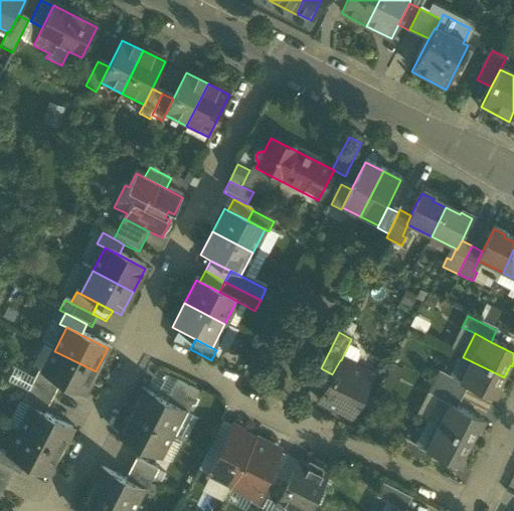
[(96,371),(54,351),(42,374),(60,383),(83,395),(96,371)]
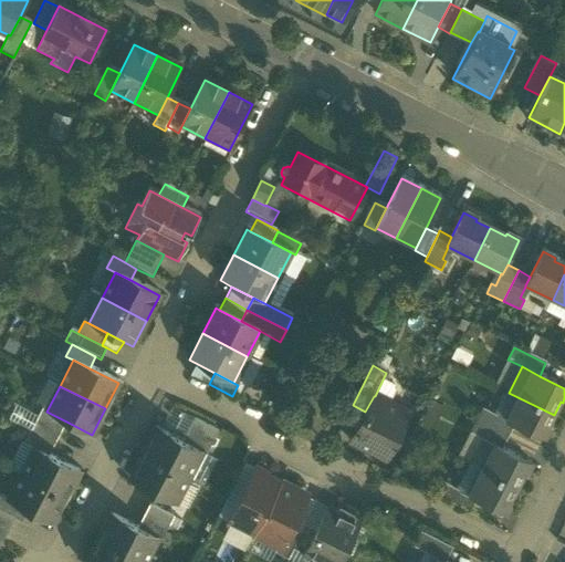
[(554,415),(509,393),(495,418),(513,427),(543,441),(550,429),(547,428),(554,415)]
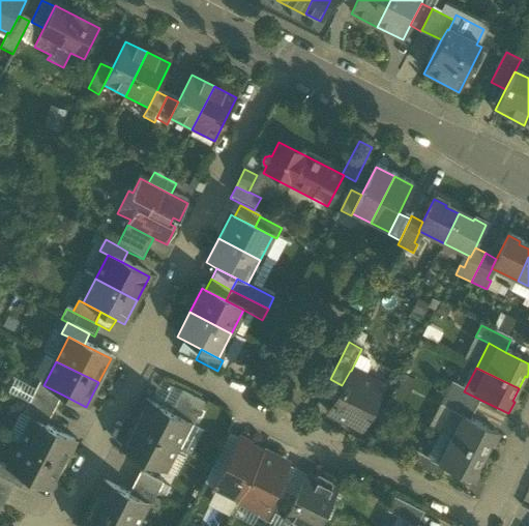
[(332,404),(327,414),(360,432),(383,387),(351,371),(350,371),(342,385),(332,404)]
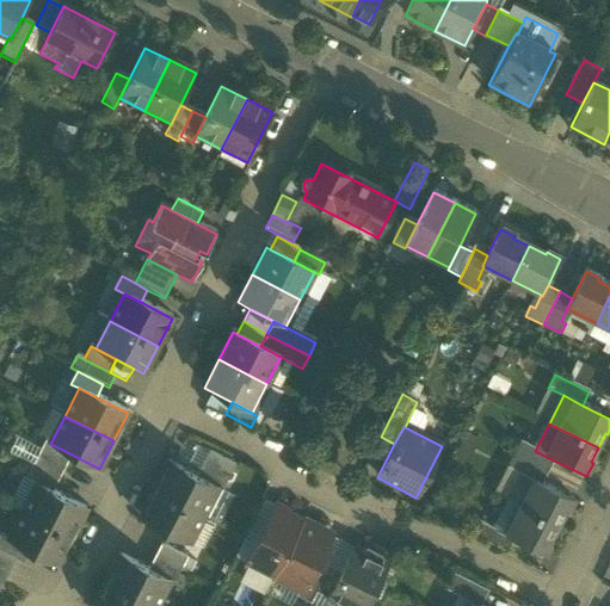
[(381,437),(369,458),(383,465),(394,444),(381,437)]
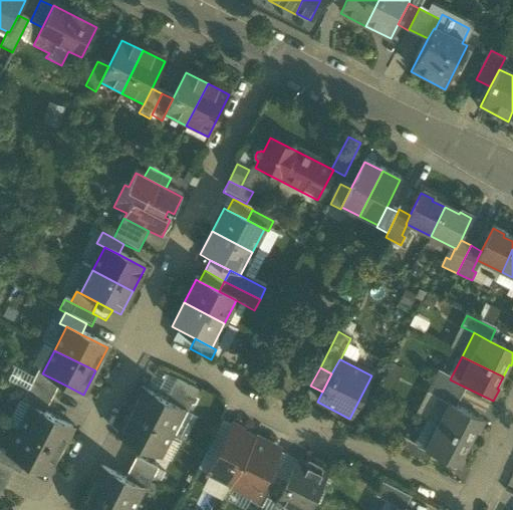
[(42,373),(38,371),(27,393),(49,404),(60,383),(42,373)]
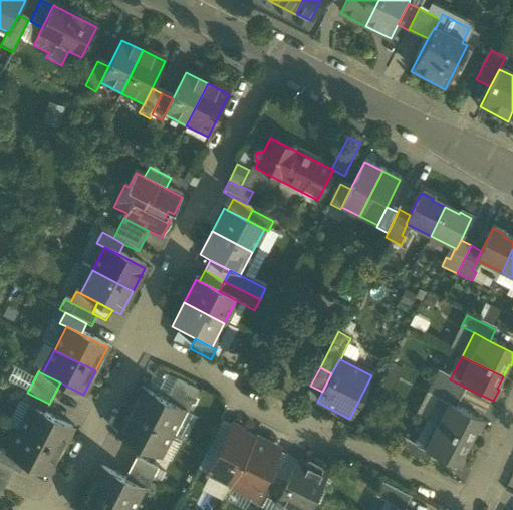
[(450,379),(438,372),(432,384),(461,399),(466,388),(450,379)]
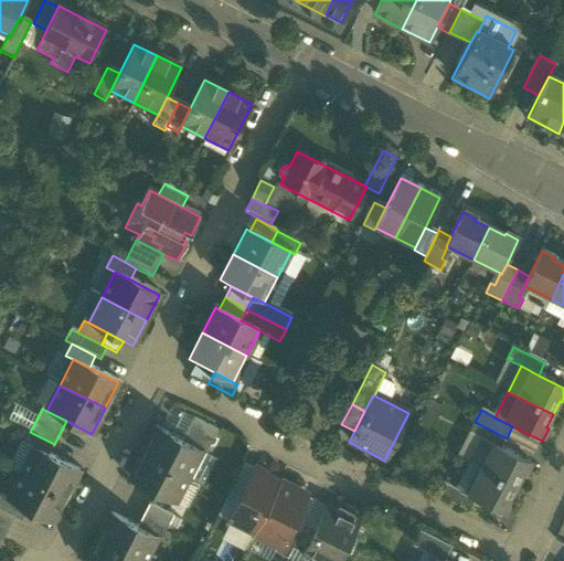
[(217,431),(193,419),(181,442),(201,453),(205,455),(217,431)]
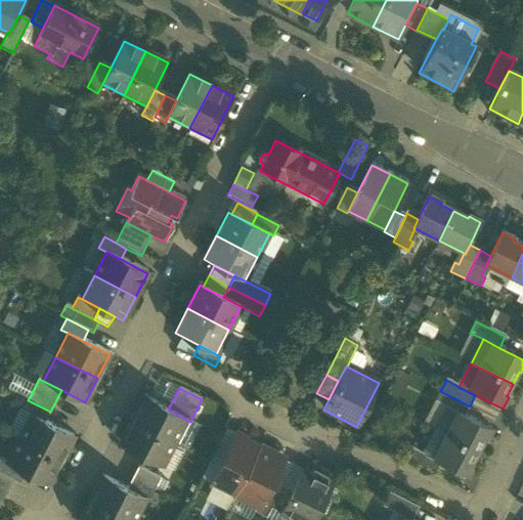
[(470,406),(440,391),(435,402),(447,408),(464,417),(470,406)]
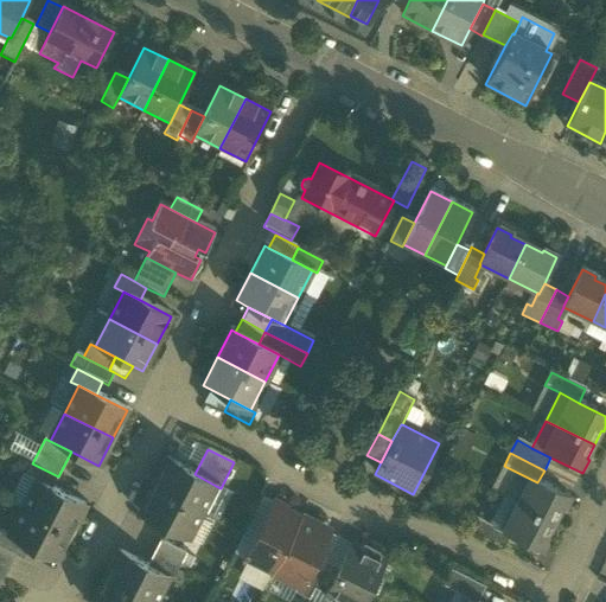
[(195,474),(167,461),(153,488),(202,513),(216,486),(195,474)]
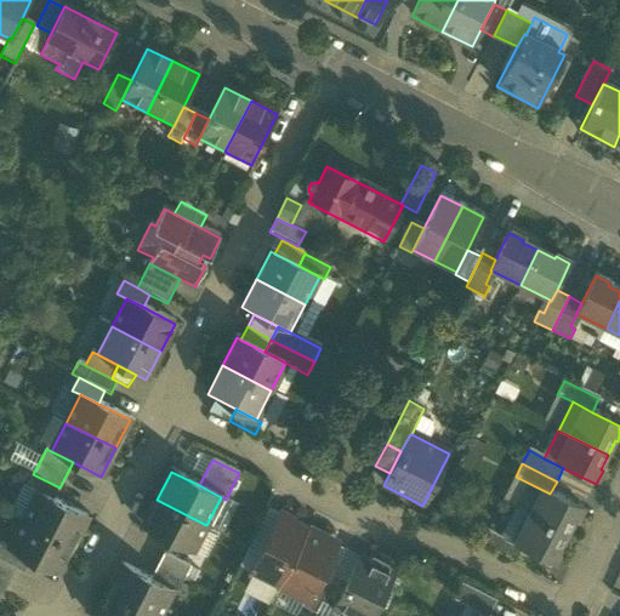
[(60,488),(33,474),(27,488),(38,492),(52,500),(60,488)]
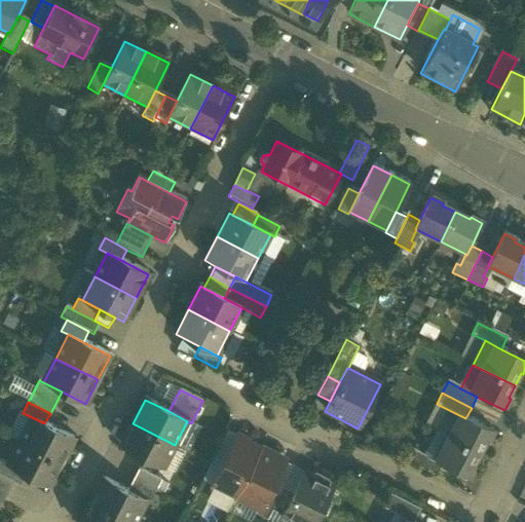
[(465,418),(449,410),(438,434),(479,455),(485,443),(488,444),(493,433),(465,418)]
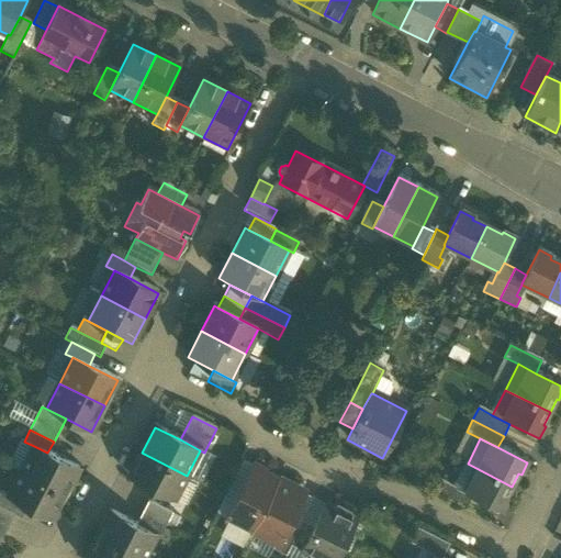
[(47,453),(34,446),(21,471),(66,494),(79,469),(47,453)]
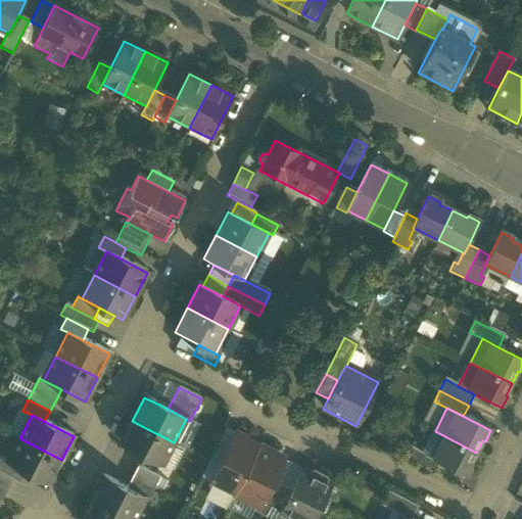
[(174,442),(132,421),(120,444),(161,466),(174,442)]
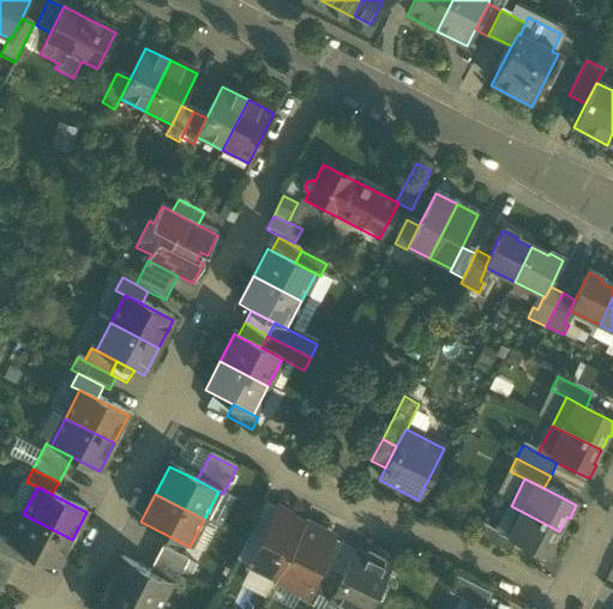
[(263,505),(235,561),(248,567),(276,512),(263,505)]
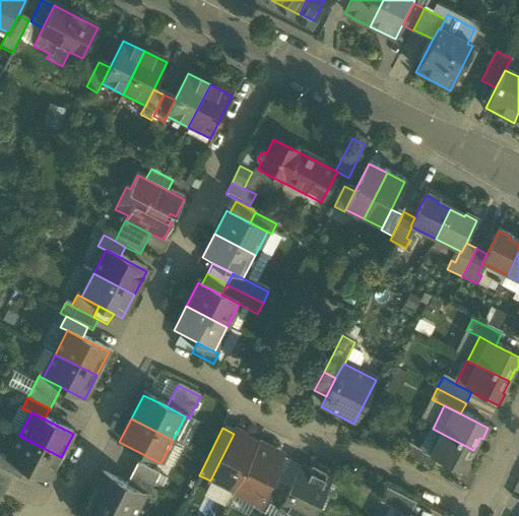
[(473,450),(433,429),(420,452),(437,460),(464,474),(470,463),(467,462),(473,450)]
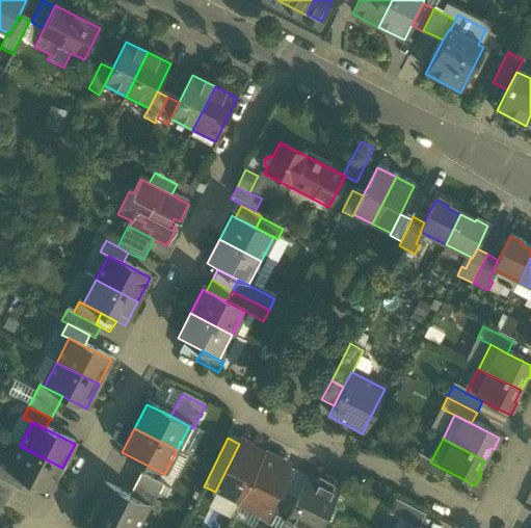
[(263,455),(239,444),(215,492),(238,503),(263,455)]
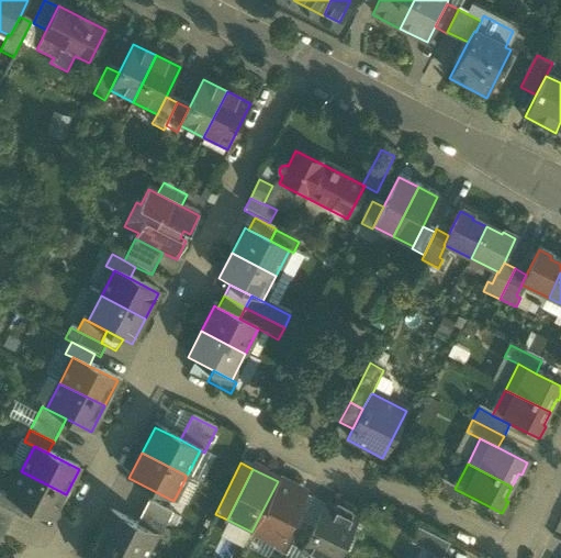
[(66,494),(21,471),(8,497),(26,508),(53,520),(66,494)]
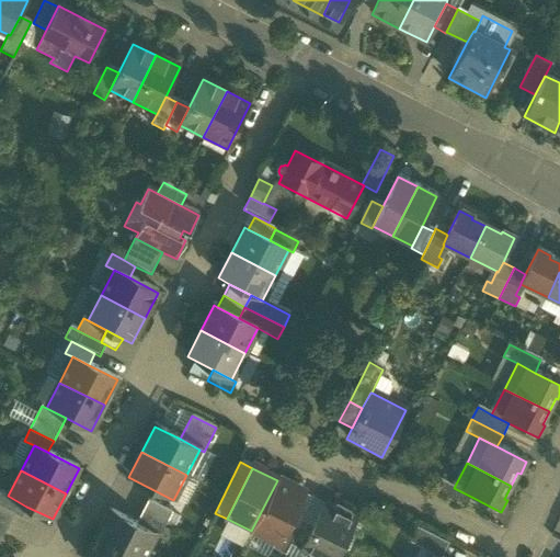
[(277,480),(251,531),(261,536),(266,533),(276,538),(274,543),(275,543),(276,544),(287,523),(301,492),(277,480)]
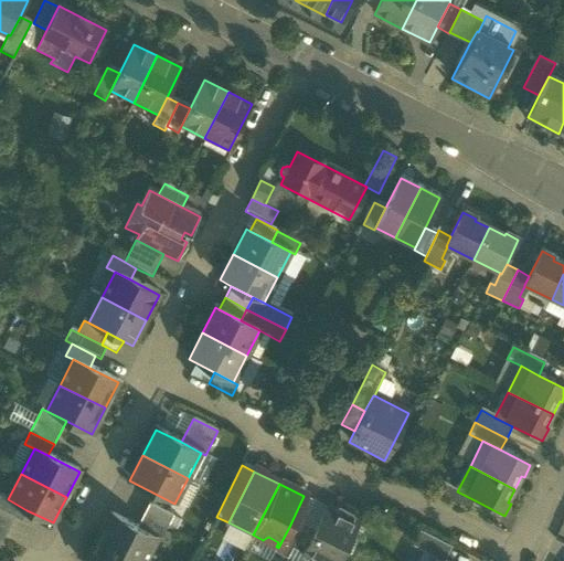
[(475,500),(457,491),(444,485),(437,497),(468,514),(475,500)]
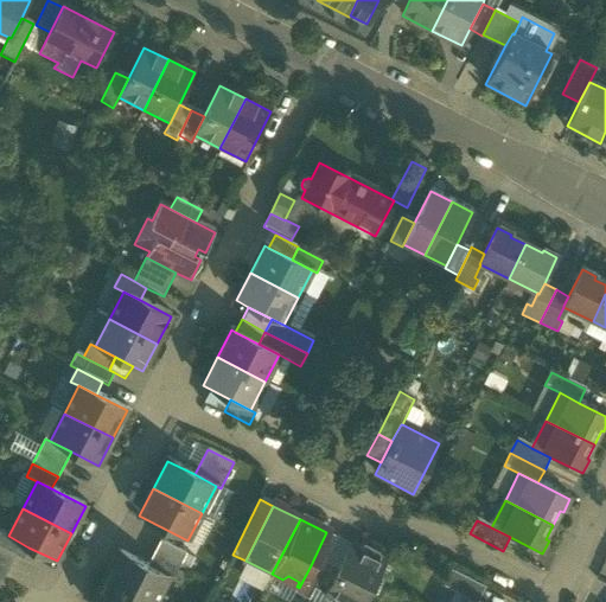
[(8,536),(0,532),(0,548),(14,556),(23,559),(29,548),(8,536)]
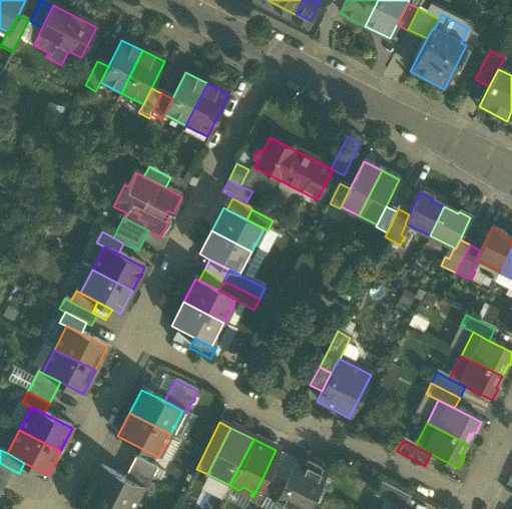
[(156,469),(135,458),(129,469),(151,480),(156,469)]
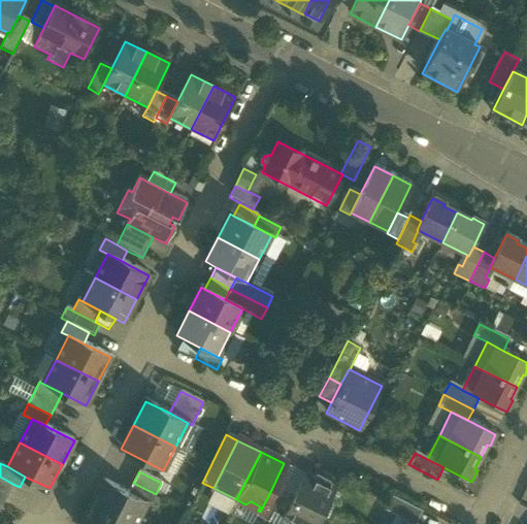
[(316,523),(333,489),(306,475),(295,497),(284,519),(293,523),(316,523)]
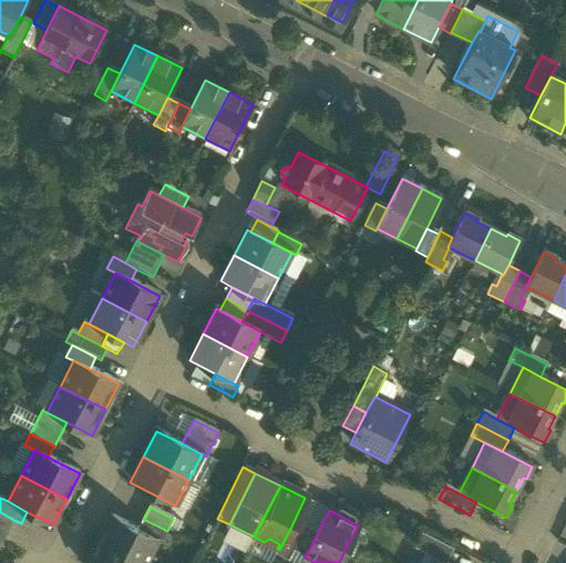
[(0,542),(1,543),(13,520),(0,512),(0,542)]
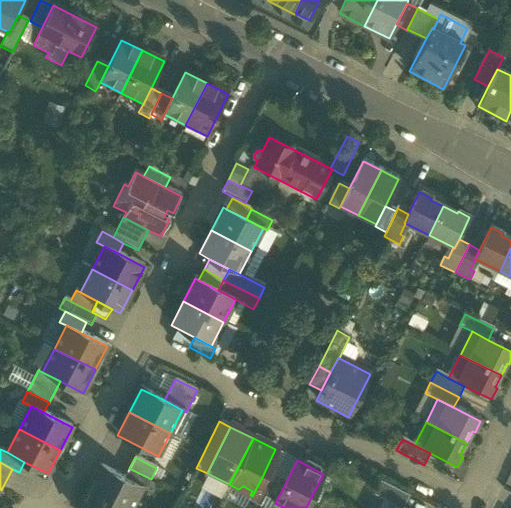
[(124,479),(101,467),(89,490),(122,507),(132,507),(141,488),(124,479)]
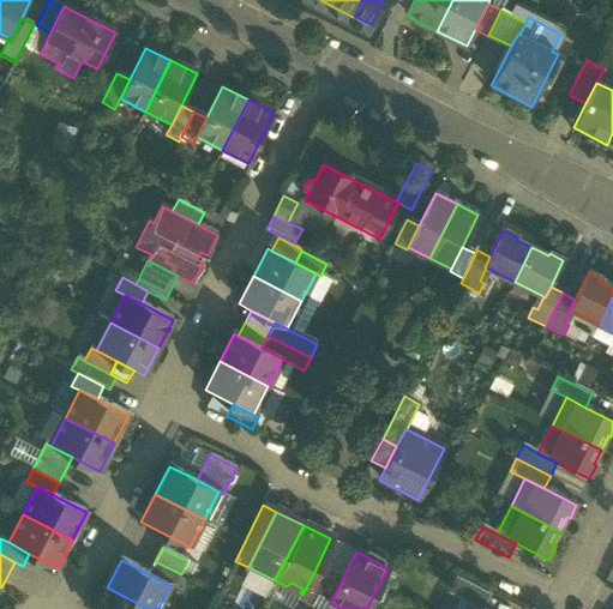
[(181,574),(155,561),(149,574),(169,585),(174,588),(181,574)]
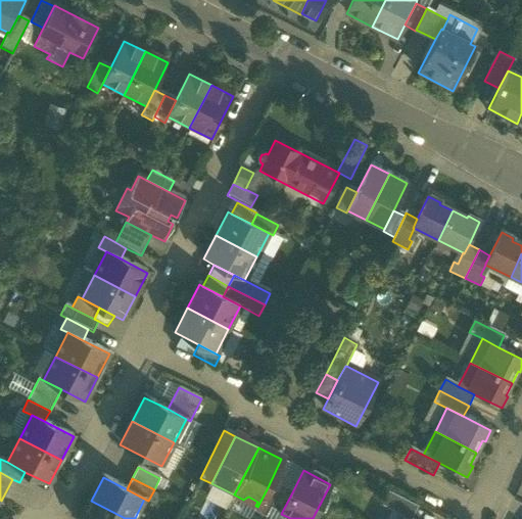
[(278,492),(271,509),(281,514),(292,492),(281,486),(278,492)]
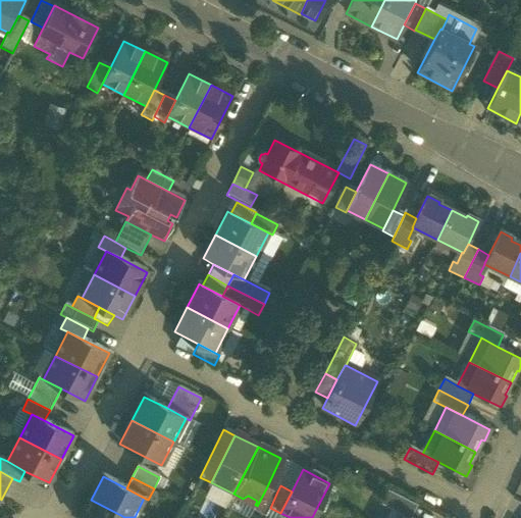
[(267,486),(257,506),(256,505),(253,511),(265,517),(270,508),(277,491),(267,486)]
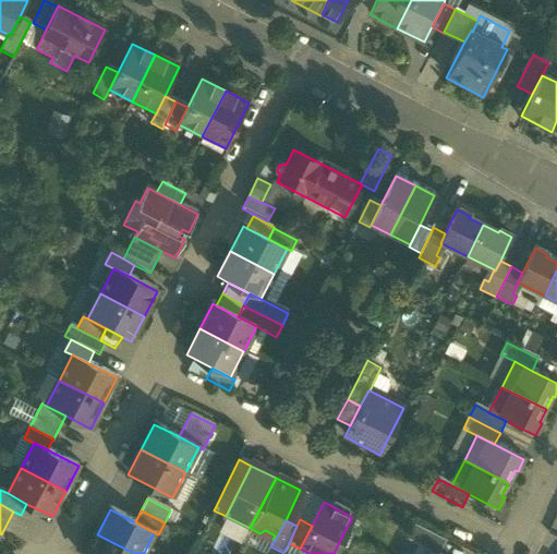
[(446,542),(414,526),(407,541),(420,548),(421,548),(432,553),(440,553),(446,542)]
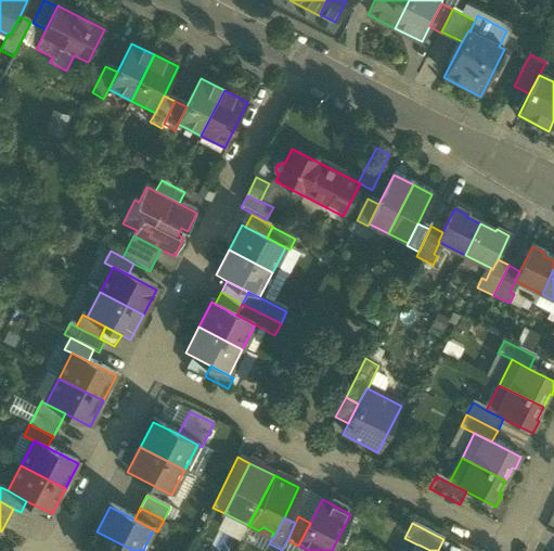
[(132,550),(97,532),(86,550),(132,550)]
